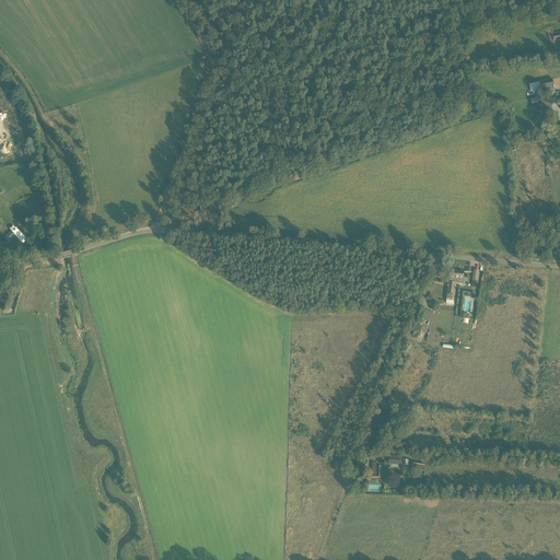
[(555,42),(559,41),(559,32),(552,34),(552,31),(548,32),(551,47),(555,47),(555,42)]
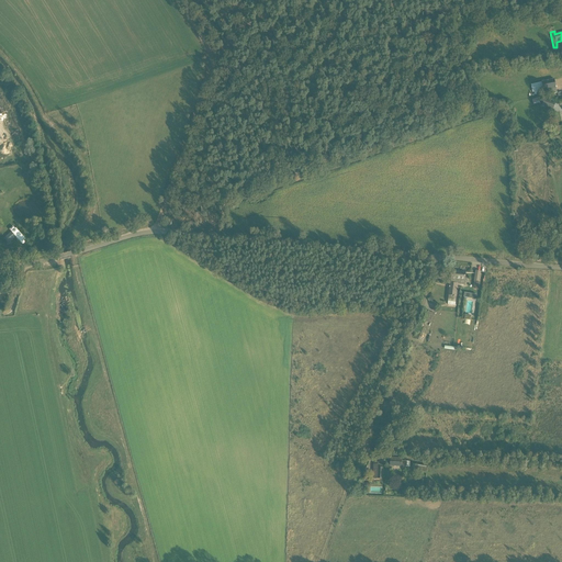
[(541,81),(543,96),(558,93),(554,79),(541,81)]
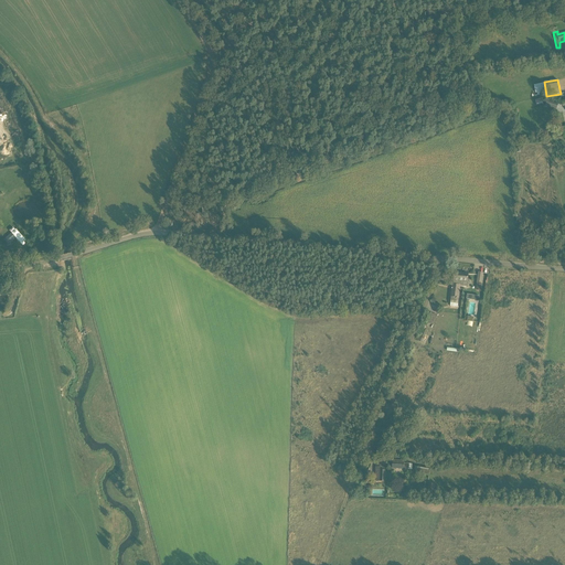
[(547,100),(545,106),(556,110),(558,105),(547,100)]
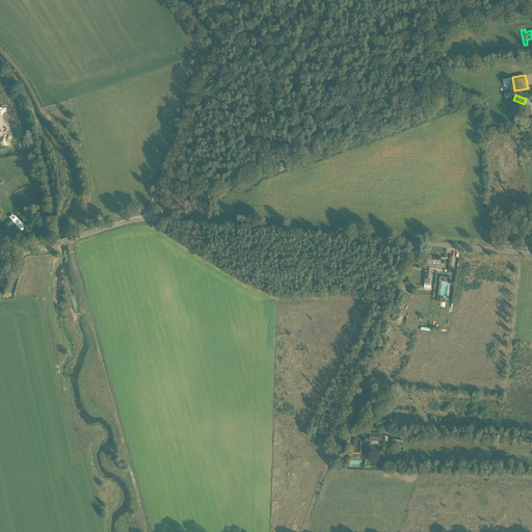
[(15,224),(10,219),(4,225),(8,230),(15,224)]
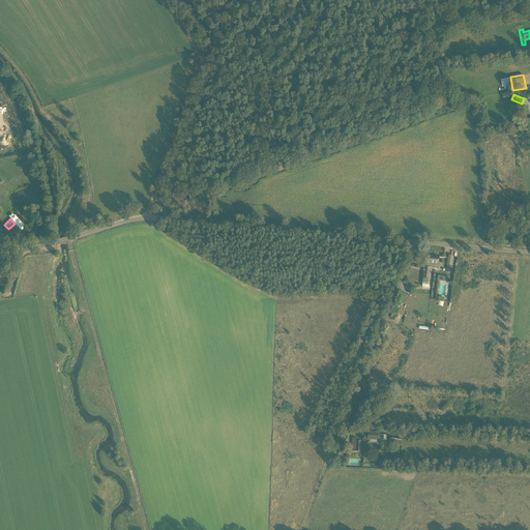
[(424,267),(422,280),(423,280),(422,285),(430,286),(431,281),(432,268),(432,265),(438,265),(439,258),(427,257),(425,267),(424,267)]
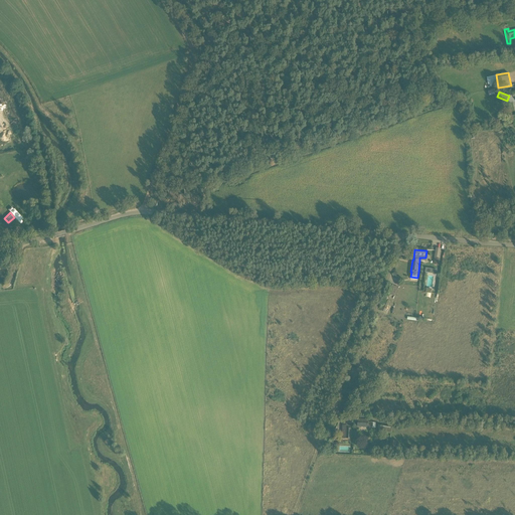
[(386,296),(391,298),(390,300),(394,302),(396,297),(395,296),(398,288),(390,285),(386,296)]
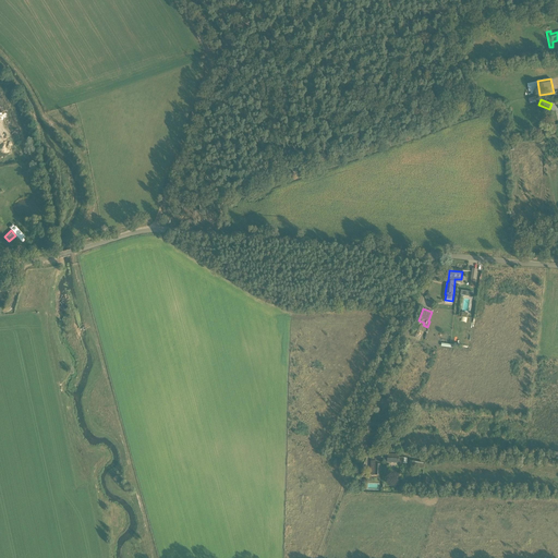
[(398,463),(403,463),(404,459),(399,458),(399,455),(388,453),(387,463),(398,463)]
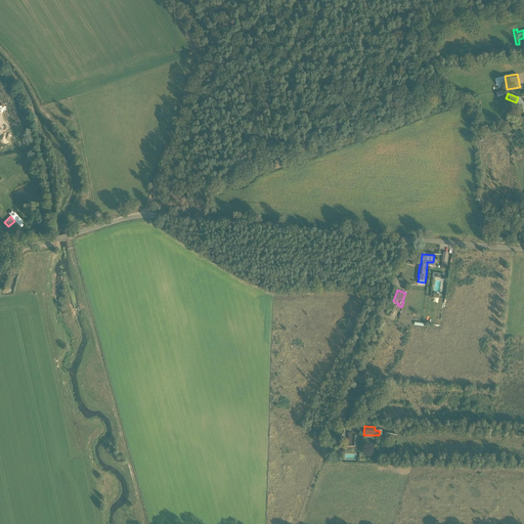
[(348,447),(356,447),(357,433),(353,433),(354,431),(349,431),(348,447)]
